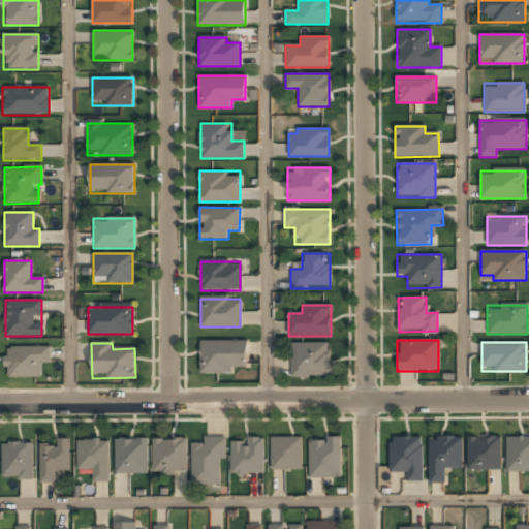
[(200,373),(231,373),(231,366),(245,366),(245,343),(200,343),(200,373)]
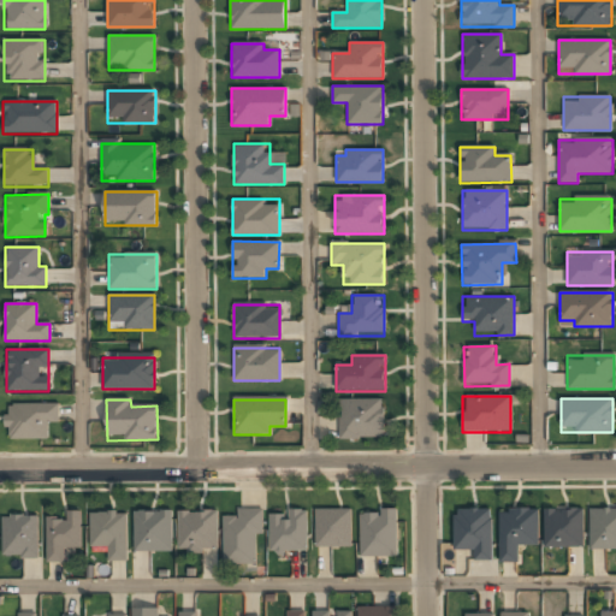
[(384,401),(339,401),(339,439),(384,439),(384,401)]
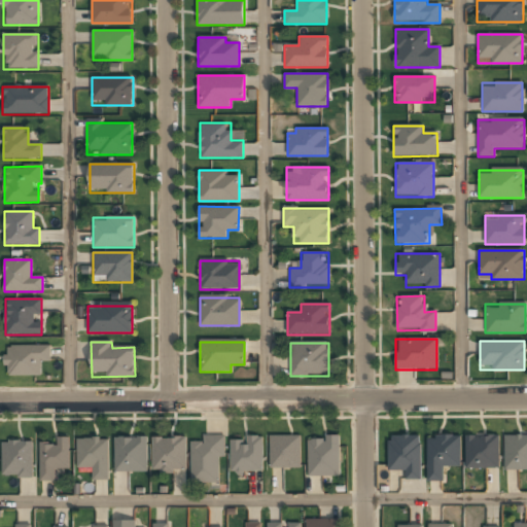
[(49,362),(49,346),(5,346),(5,376),(40,376),(40,362),(49,362)]
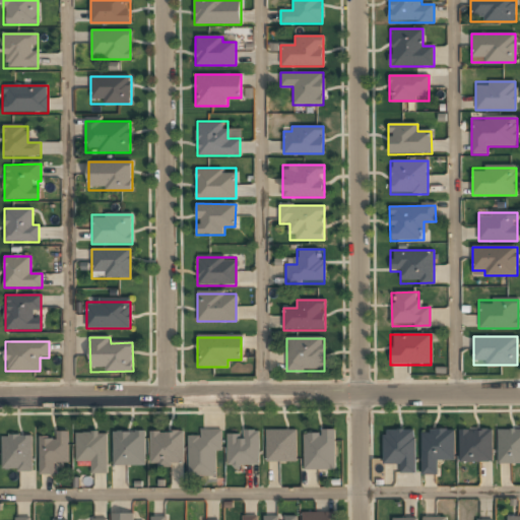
[(499,463),(519,462),(519,428),(498,429),(499,463)]
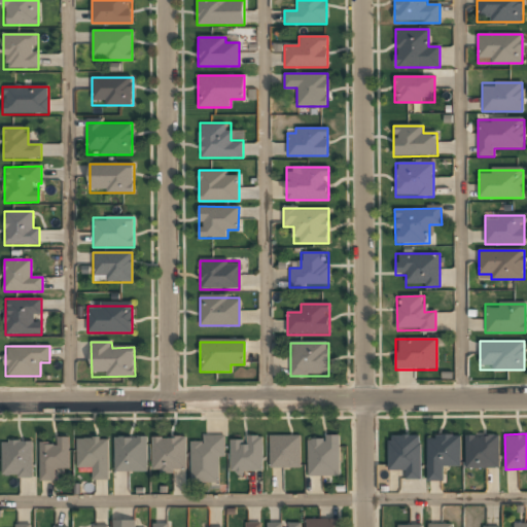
[(225,435),(205,434),(205,441),(191,441),(191,482),(218,482),(219,456),(224,456),(225,435)]
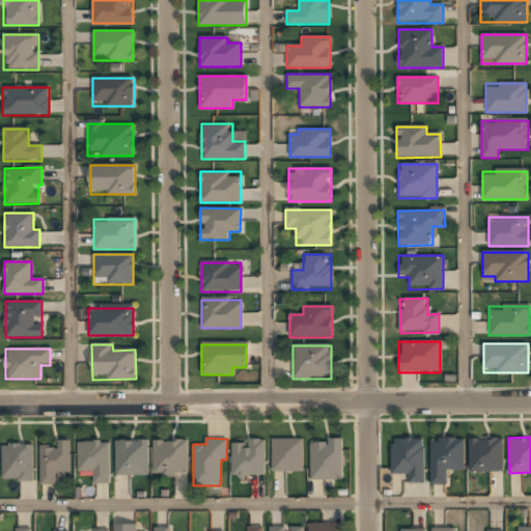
[(303,438),(272,438),(272,472),(303,471),(303,438)]
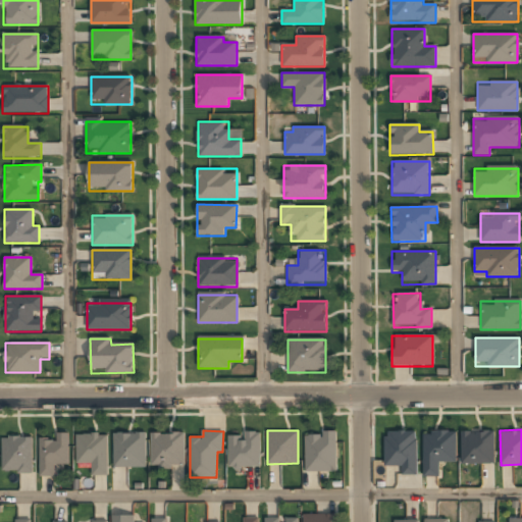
[(336,471),(336,430),(323,430),(324,435),(305,435),(305,471),(336,471)]
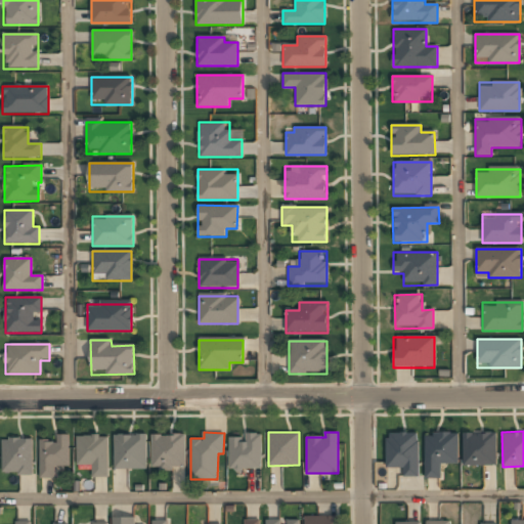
[(114,434),(115,469),(147,469),(146,434),(114,434)]
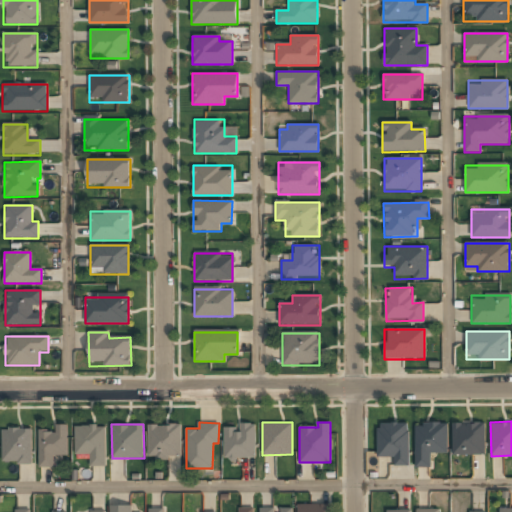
[(182,455),(181,424),(148,425),(149,458),(169,458),(169,455),(182,455)]
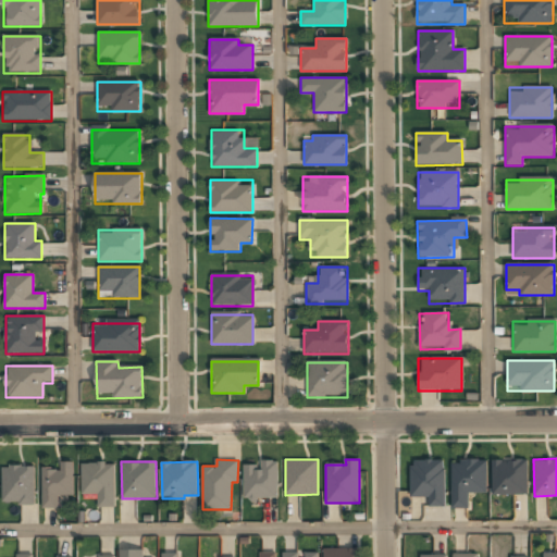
[(442,461),(410,461),(410,498),(429,498),(429,507),(442,507),(442,461)]
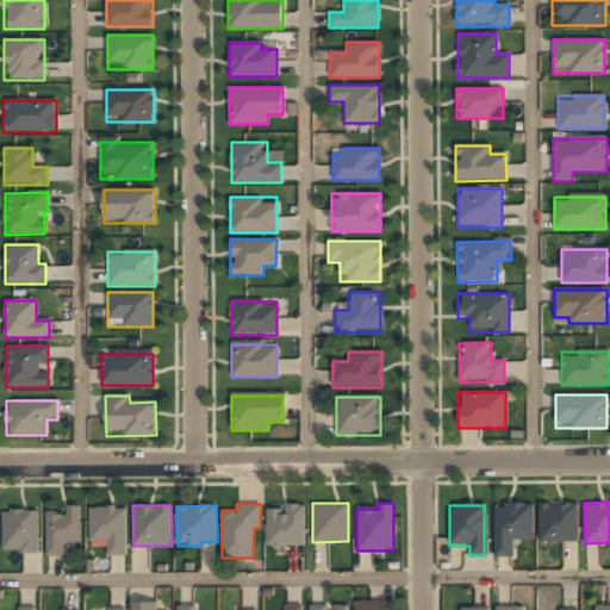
[(530,540),(529,506),(495,508),(496,555),(510,554),(510,540),(530,540)]
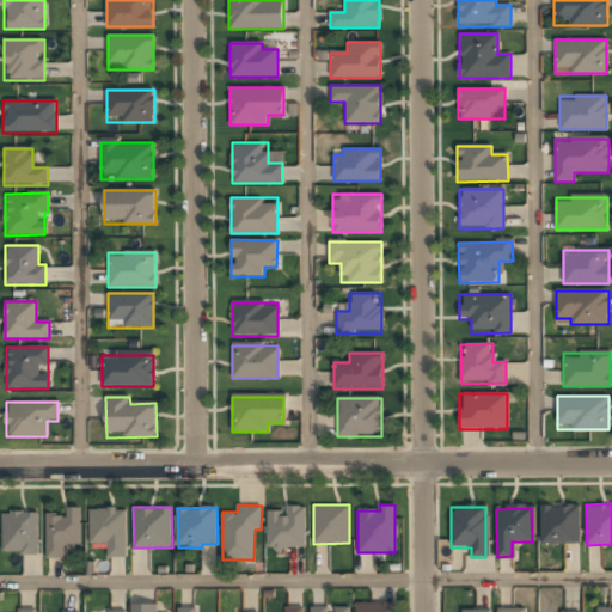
[(46,560),(63,560),(63,545),(79,545),(79,509),(67,509),(67,516),(46,516),(46,560)]
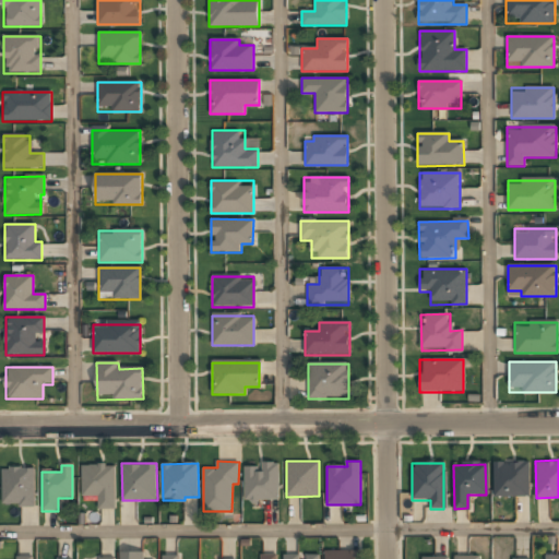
[(523,465),(496,465),(496,496),(523,496),(523,465)]
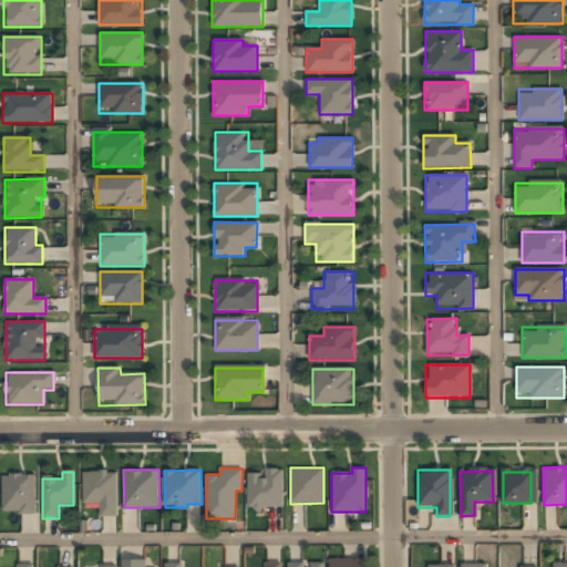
[(83,504),(100,504),(100,516),(115,516),(115,474),(83,474),(83,504)]
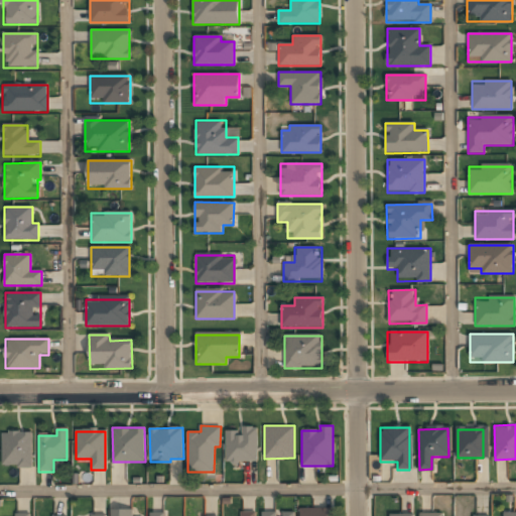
[(2,432),(2,467),(30,467),(30,432),(2,432)]
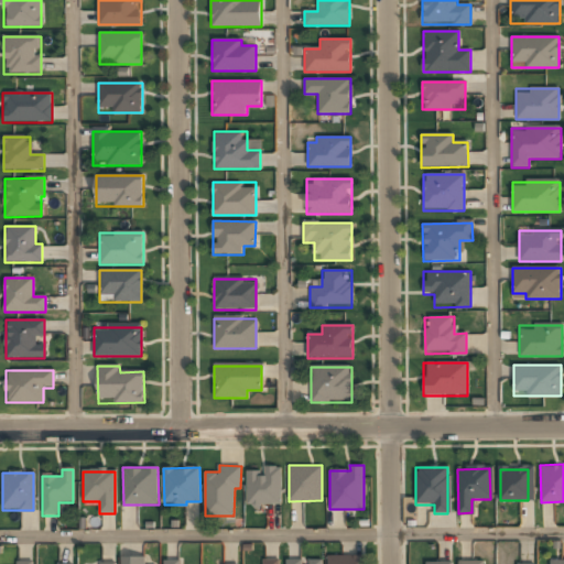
[(270,480),(260,480),(260,488),(251,488),(250,501),(269,502),(270,480)]
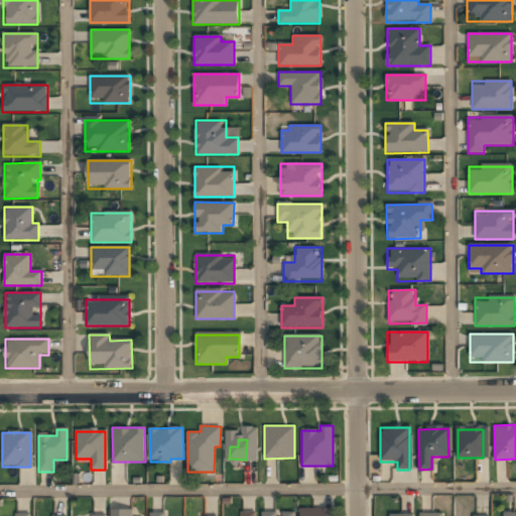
[(333,515),(334,508),(301,507),(300,515),(333,515)]
